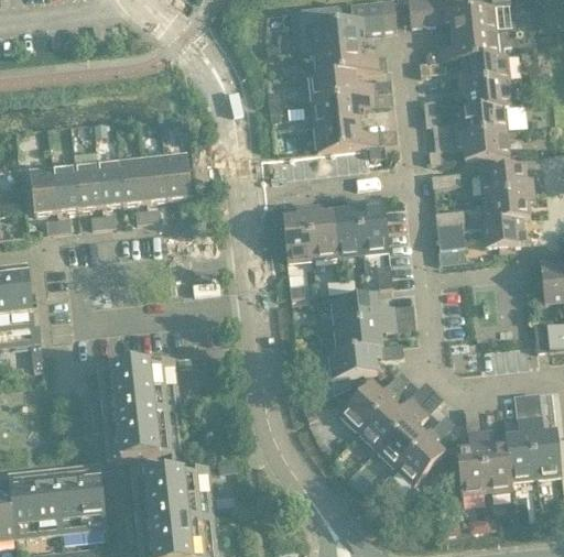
[(393,0),(380,1),(383,31),(397,29),(393,0)]
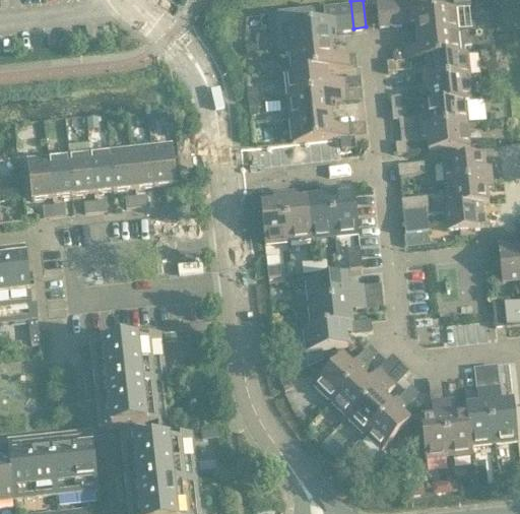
[(379,25),(391,24),(388,0),(376,0),(379,25)]
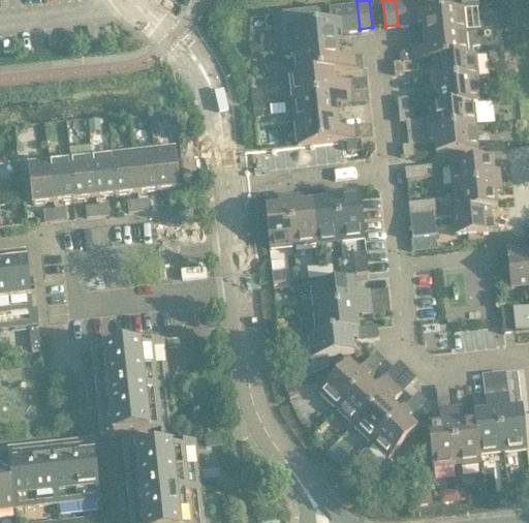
[(395,0),(398,25),(417,23),(417,21),(422,21),(423,34),(465,29),(463,5),(425,9),(424,0),(395,0)]
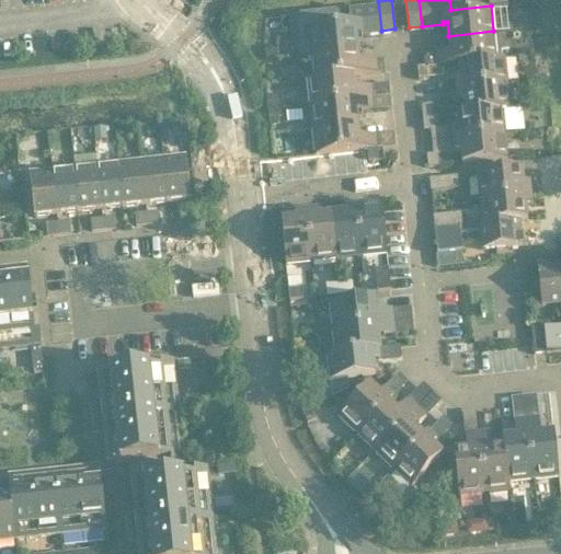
[(361,33),(381,31),(378,1),(299,10),(302,45),(298,45),(299,52),(312,50),(357,46),(356,32),(361,31),(361,33)]
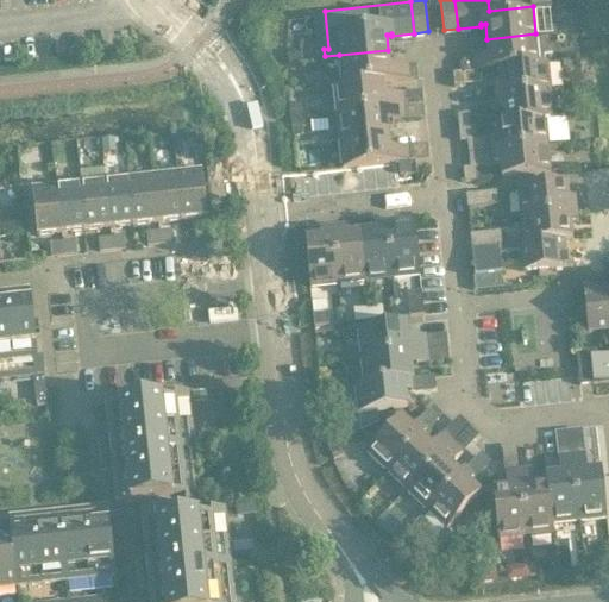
[(538,60),(535,33),(487,39),(489,54),(483,55),(483,52),(465,55),(460,61),(462,68),(462,69),(464,68),(464,69),(498,66),(497,64),(538,61),(538,60)]
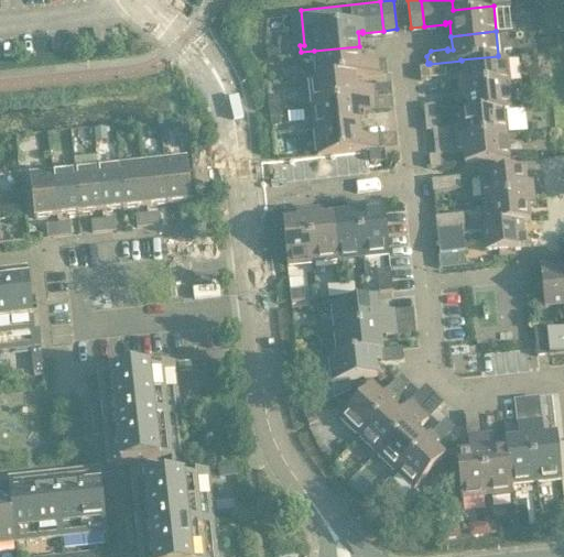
[(361,59),(359,46),(314,51),(316,75),(317,76),(354,72),(354,73),(386,69),(383,57),(382,56),(366,57),(366,59),(361,59)]
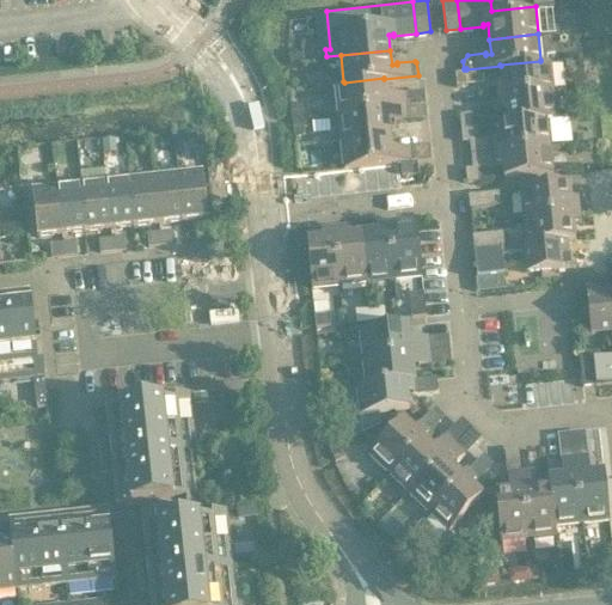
[(497,93),(552,86),(550,59),(540,60),(540,61),(500,65),(501,66),(502,80),(496,81),(497,93)]
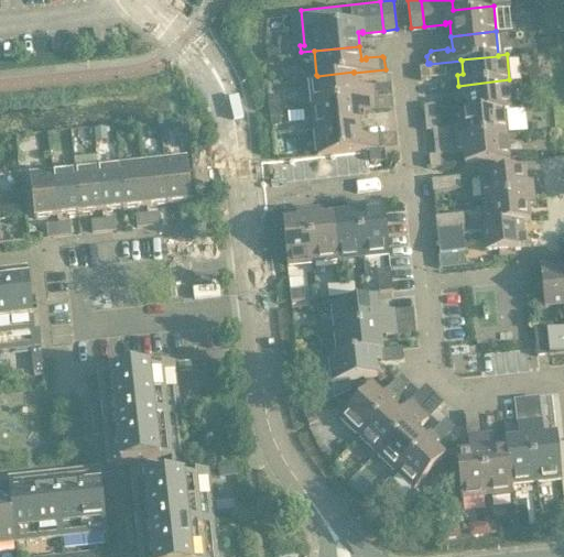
[(431,76),(430,64),(430,63),(427,64),(427,63),(419,64),(421,77),(431,76)]
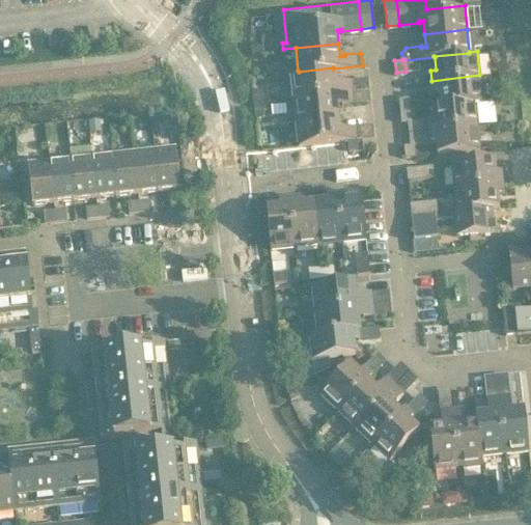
[(335,81),(333,68),(333,67),(299,72),(298,71),(290,72),(294,95),(368,87),(367,76),(339,79),(339,81),(335,81)]
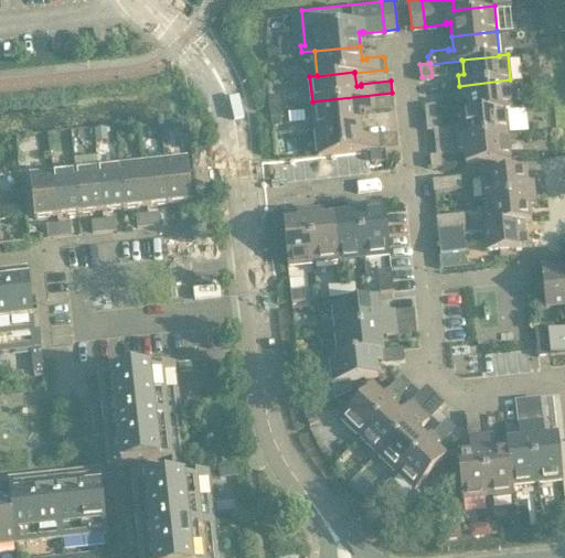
[(513,106),(510,79),(459,86),(460,97),(466,96),(467,109),(467,110),(504,106),(505,106),(513,106)]
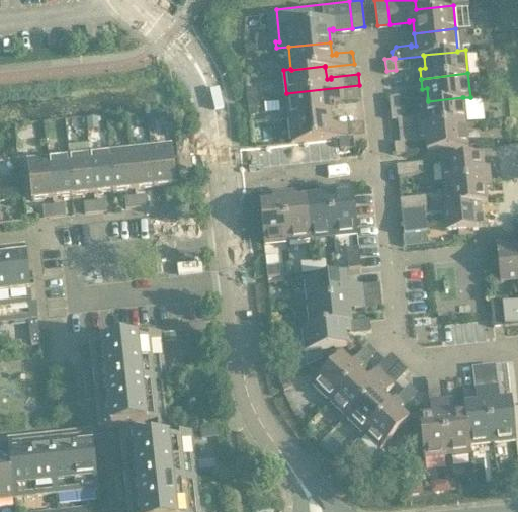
[(255,84),(246,85),(248,97),(256,96),(255,84)]
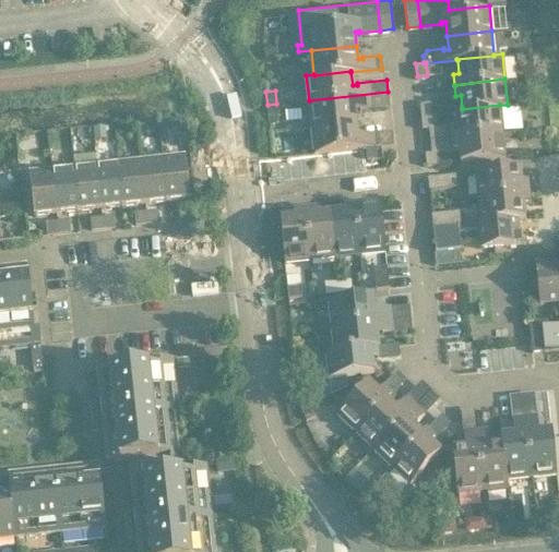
[(389,105),(388,92),(309,100),(311,126),(356,120),(355,106),(359,106),(359,108),(389,105)]
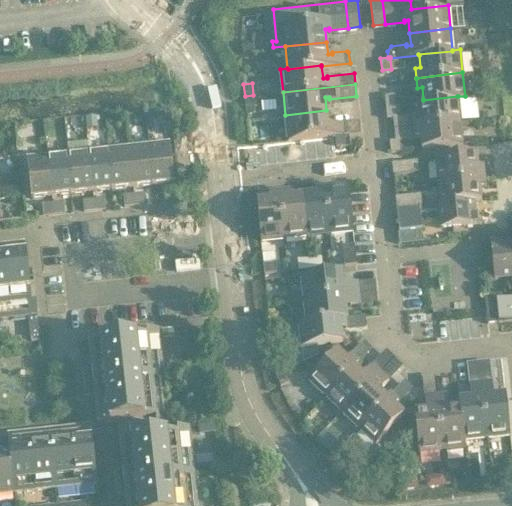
[(384,92),(385,104),(395,103),(394,91),(384,92)]
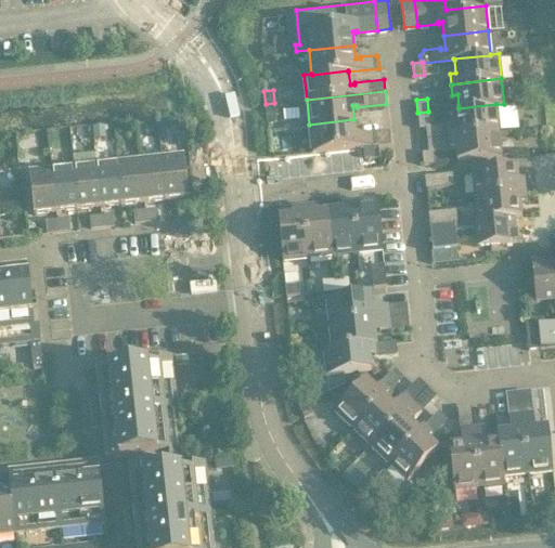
[(274,103),(266,104),(267,118),(276,117),(274,103)]
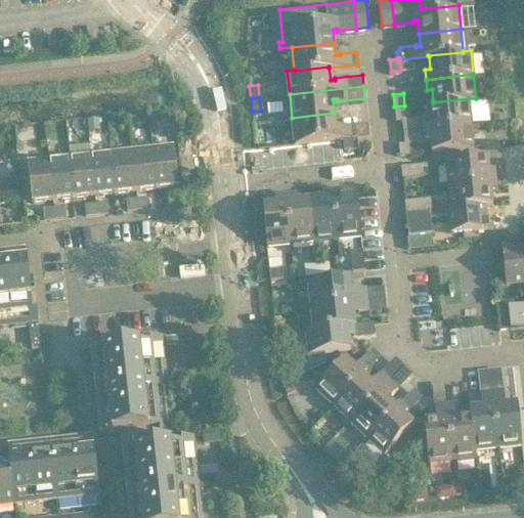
[(424,127),(471,121),(469,98),(468,98),(433,102),(433,101),(426,102),(428,116),(422,117),(424,127)]
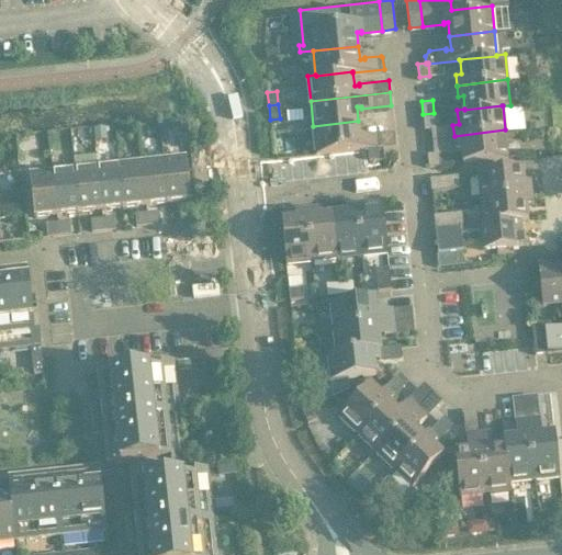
[(435,125),(434,113),(423,114),(425,126),(435,125)]
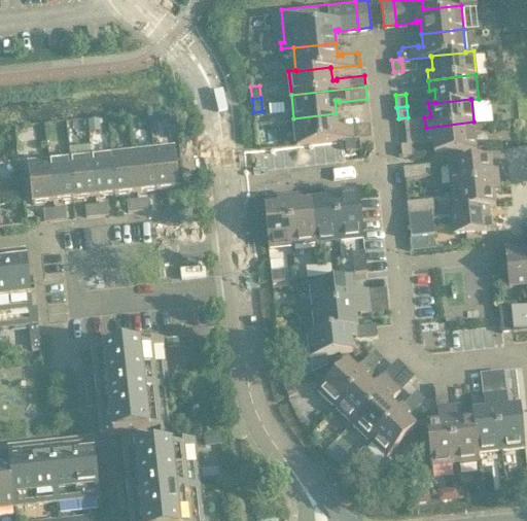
[(338,127),(336,113),(293,118),(296,142),(345,137),(358,135),(371,134),(370,122),(342,125),(342,127),(338,127)]
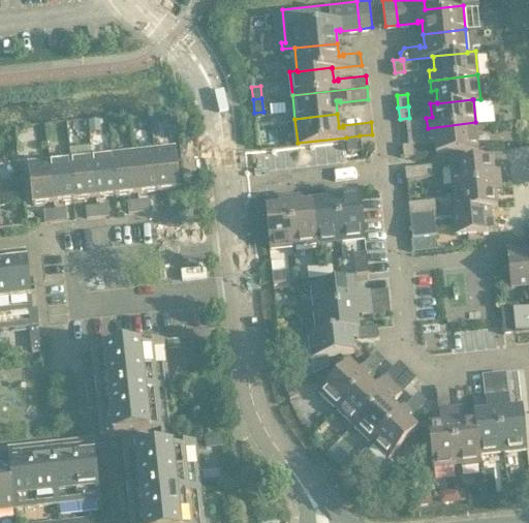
[(99,116),(89,117),(90,128),(100,127),(99,116)]
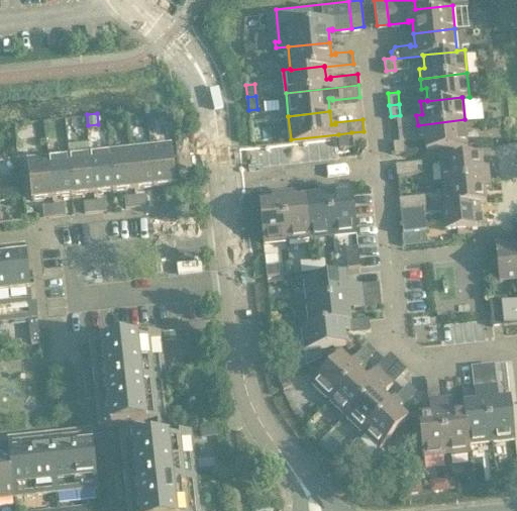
[(467,143),(464,119),(418,125),(419,135),(424,134),(425,147),(467,143)]
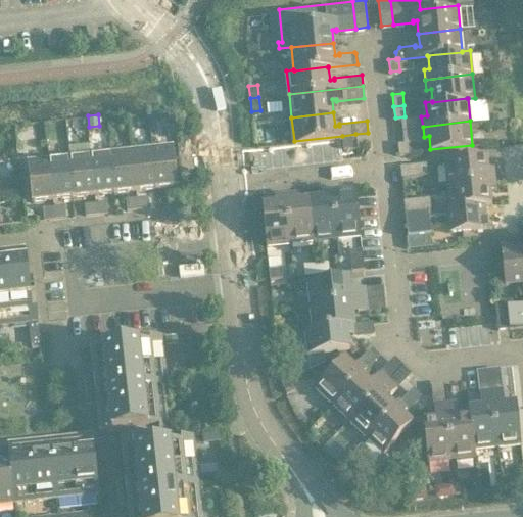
[(355,134),(342,136),(343,146),(357,144),(355,134)]
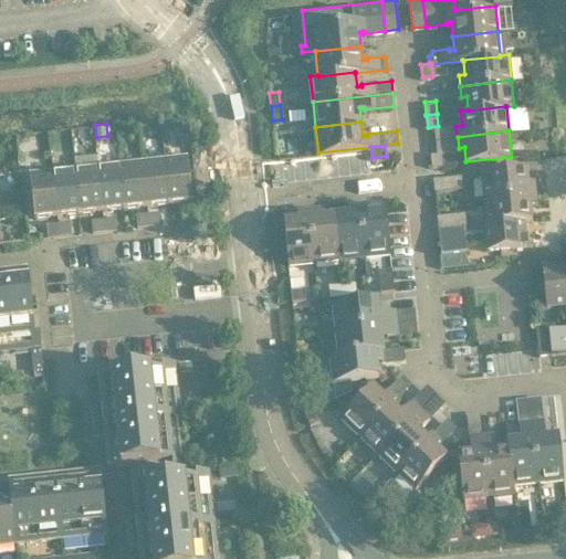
[(430,153),(431,166),(442,165),(441,151),(430,153)]
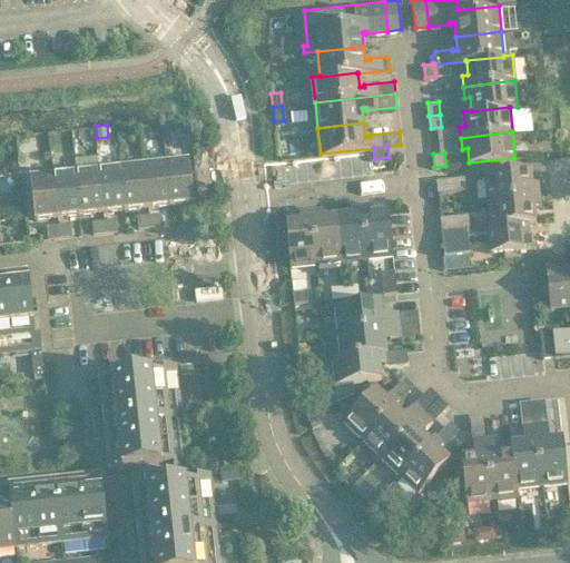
[(188,155),(166,157),(170,201),(194,199),(188,155)]
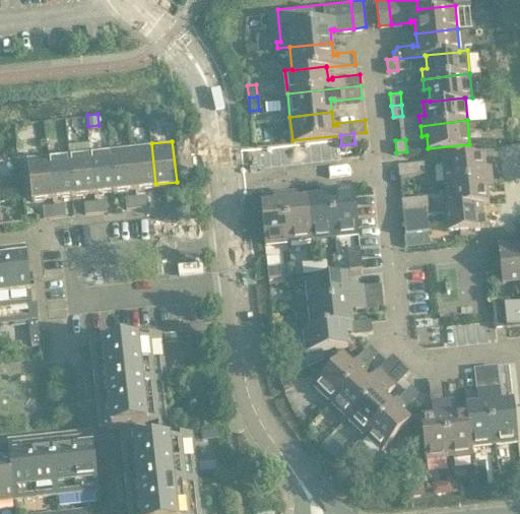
[(135,187),(155,184),(151,143),(130,145),(135,187)]
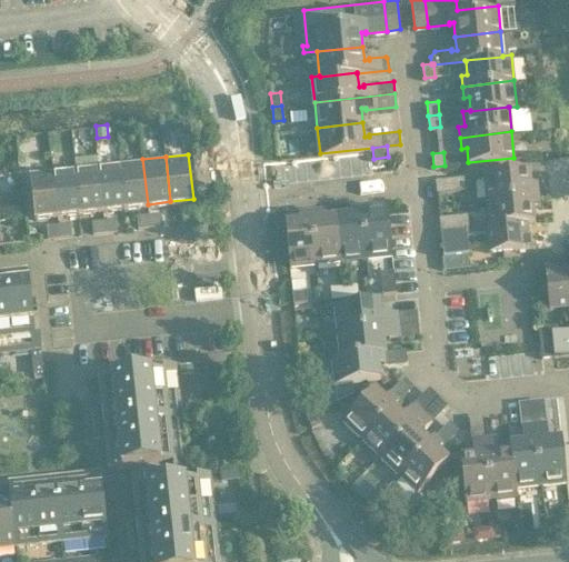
[(120,162),(125,207),(148,204),(142,159),(120,162)]
